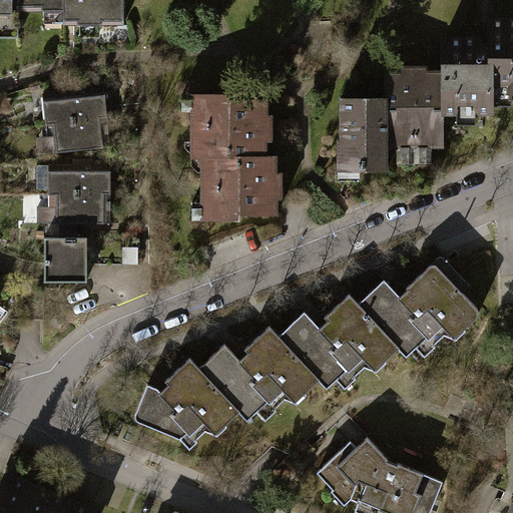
[(0,0),(0,36),(16,36),(16,10),(10,10),(10,0),(0,0)]
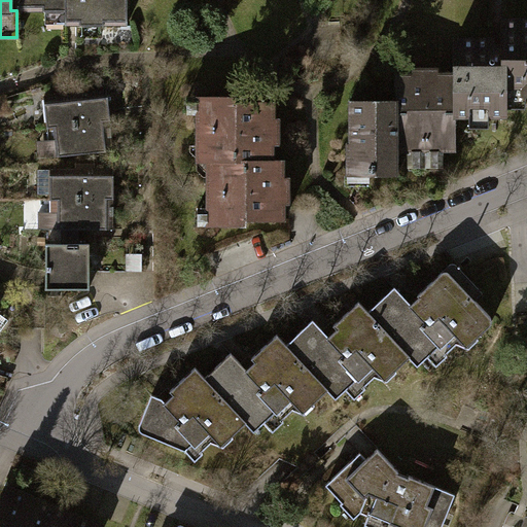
[(10,0),(10,10),(16,10),(64,10),(64,25),(127,25),(126,0),(10,0)]
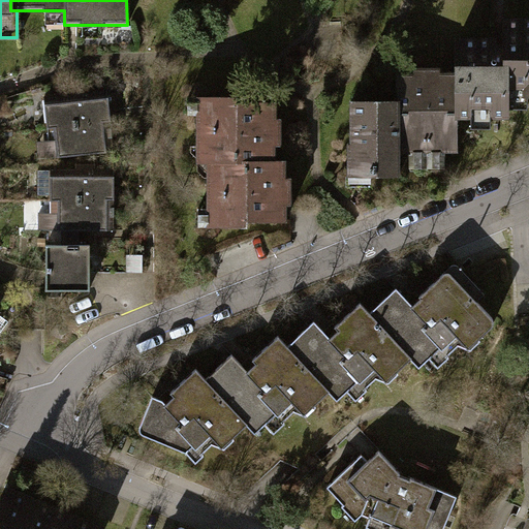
[(506,95),(528,94),(528,21),(504,21),(504,51),(501,51),(493,51),(493,39),(456,40),(456,75),(456,114),(506,114),(506,95)]
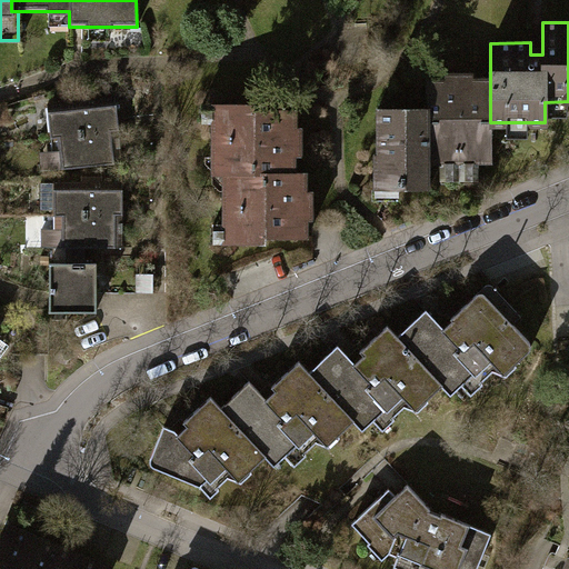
[(491,159),(490,122),(490,81),(471,81),(471,71),(445,71),(445,80),(427,81),(427,107),(428,160),(491,159)]
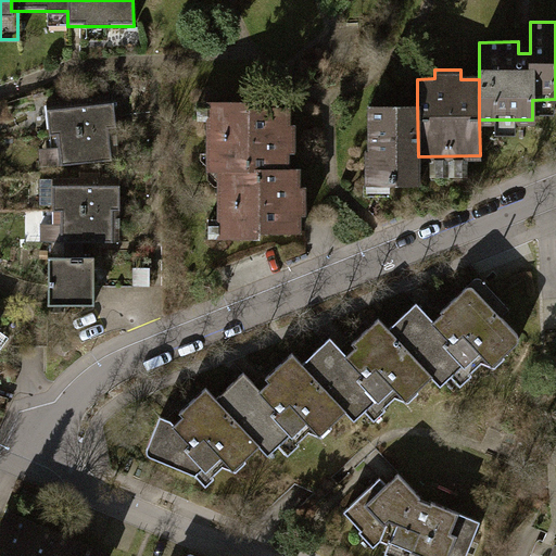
[(46,101),(49,134),(115,127),(112,95),(46,101)]
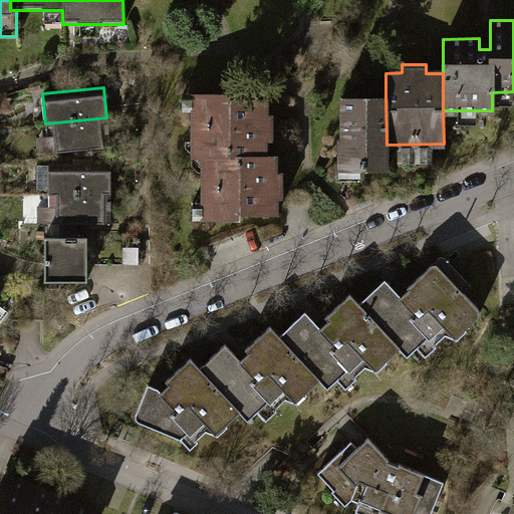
[(198,157),(209,157),(266,157),(266,140),(271,140),(271,114),(265,114),(265,99),(228,99),(228,93),(198,93),(198,105),(191,105),(191,142),(199,142),(198,157)]
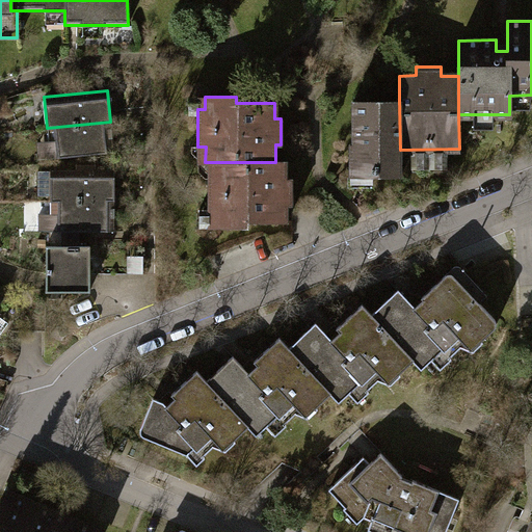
[(400,176),(400,150),(399,100),(349,101),(350,167),(371,167),(371,176),(400,176)]
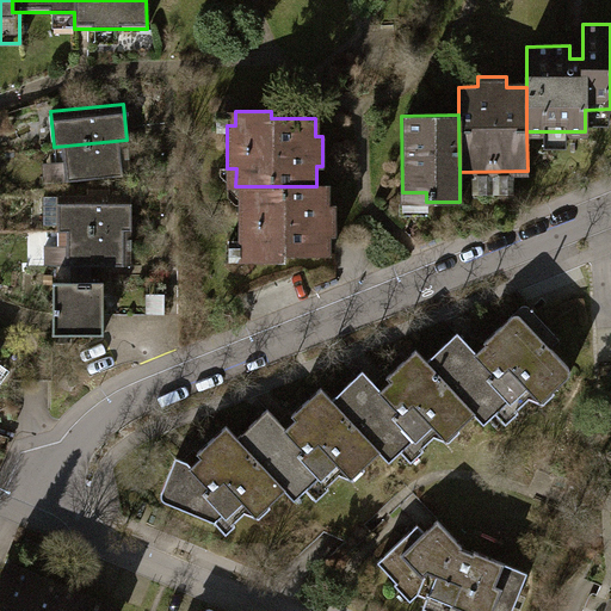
[(130,173),(127,140),(54,147),(57,180),(130,173)]
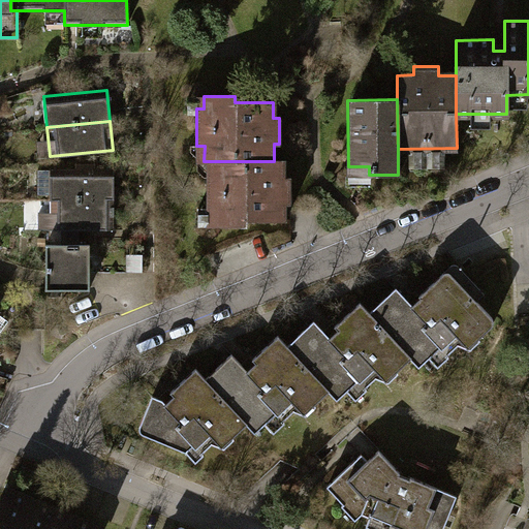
[(284,161),(274,161),(215,161),(215,175),(208,175),(207,211),(214,211),(214,224),(246,224),(246,219),(284,219),(284,204),(289,204),(289,178),(284,178),(284,161)]
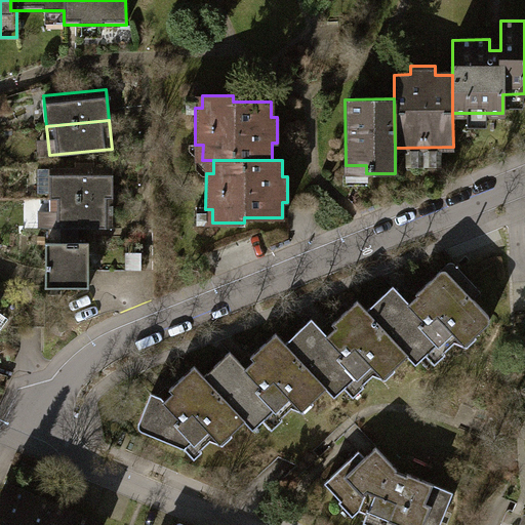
[(49,192),(49,198),(112,198),(112,167),(93,168),(93,161),(74,161),(74,166),(37,167),(37,192),(49,192)]
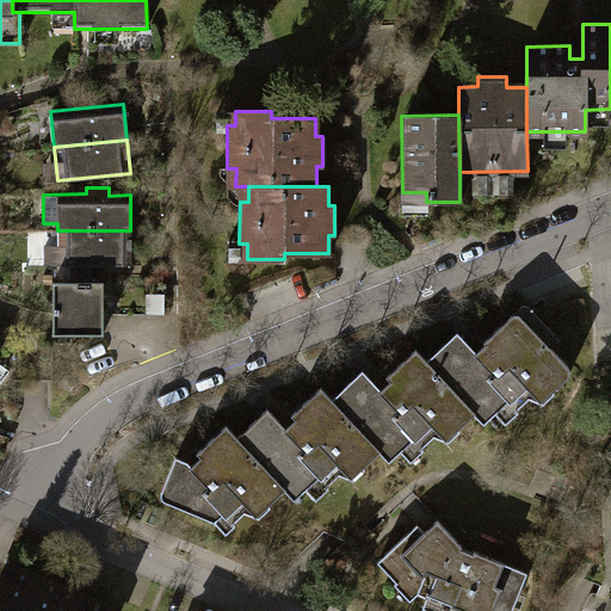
[(130,264),(130,230),(57,230),(57,264),(130,264)]
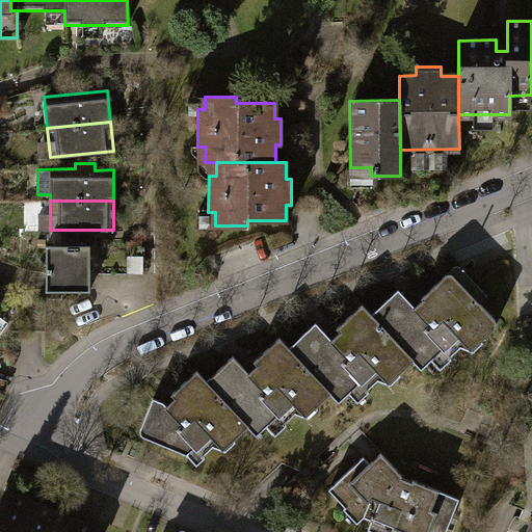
[(148,232),(90,233),(90,245),(90,273),(148,273),(148,232)]
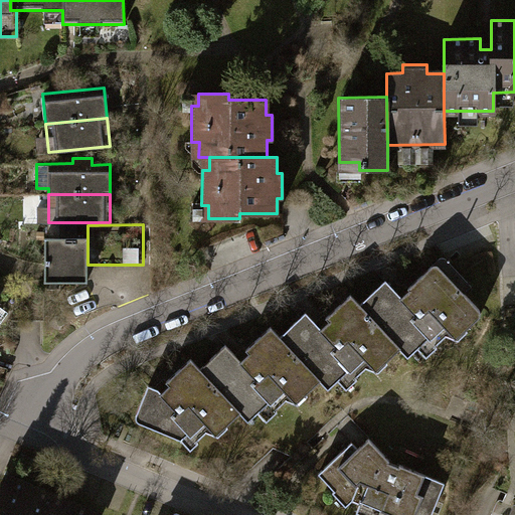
[(88,237),(46,237),(46,273),(46,282),(89,281),(89,273),(88,265),(88,237)]
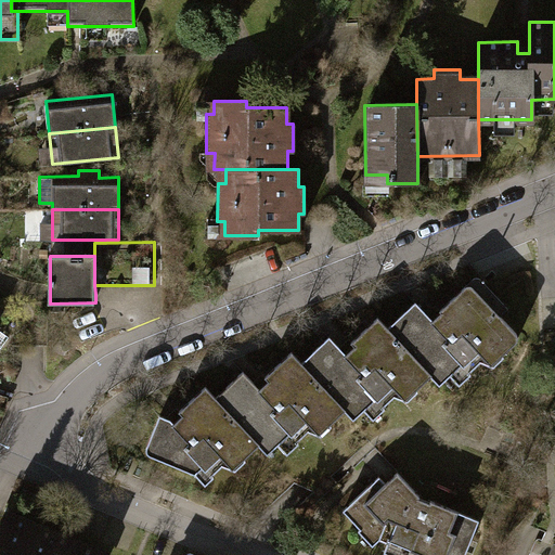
[(413,300),(386,327),(430,375),(441,385),(461,364),(467,373),(494,347),(502,355),(517,343),(516,333),(500,315),(507,307),(479,279),(474,280),(439,312),(433,318),(413,300)]
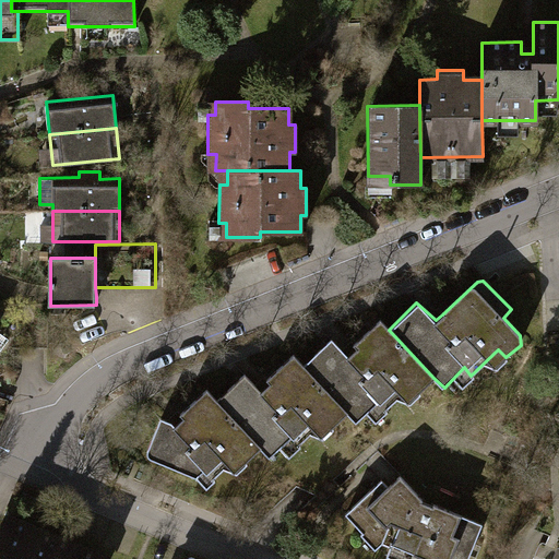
[(418,392),(433,378),(389,330),(378,319),(353,343),(357,348),(353,352),(347,356),(330,337),(302,364),(347,412),(357,421),(379,402),(384,408),(411,384),(418,392)]
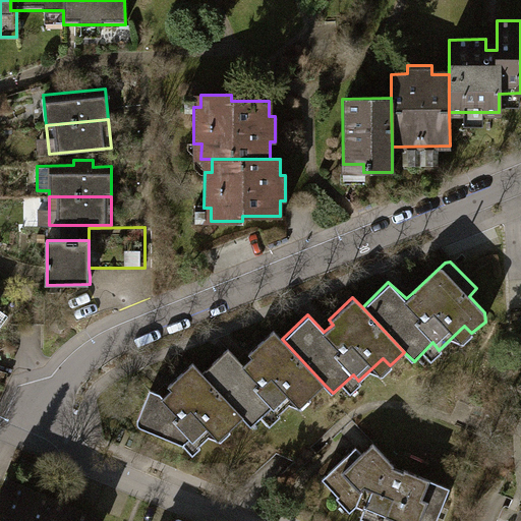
[(308,398),(324,384),(282,339),(273,330),(247,353),(251,357),(248,359),(243,364),(227,348),(200,372),(242,417),(250,425),(271,407),(277,414),(302,391),(308,398)]
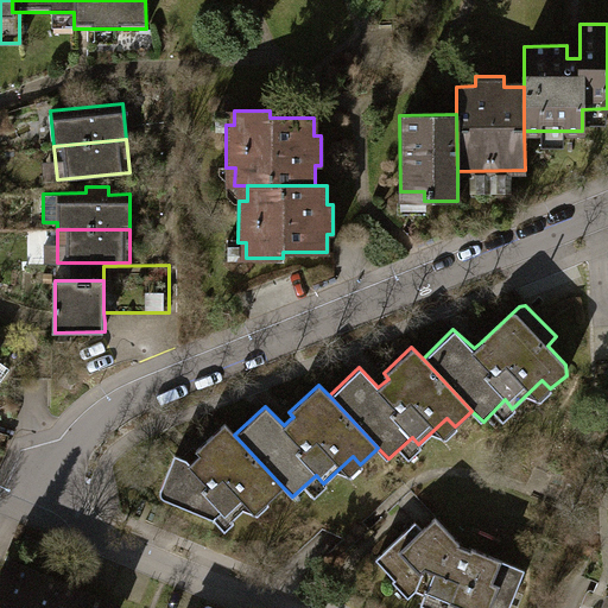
[(265,502),(283,487),(234,435),(225,423),(194,451),(197,455),(191,458),(187,462),(184,456),(173,453),(159,492),(162,499),(214,518),(221,511),(229,518),(258,494),(265,502)]
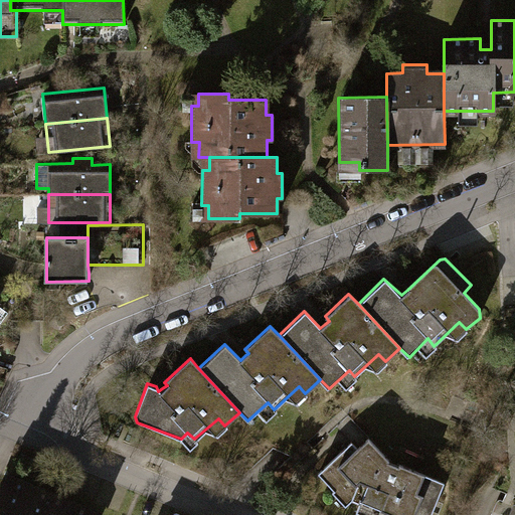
[(336,426),(351,443),(357,449),(369,438),(347,415),(336,426)]
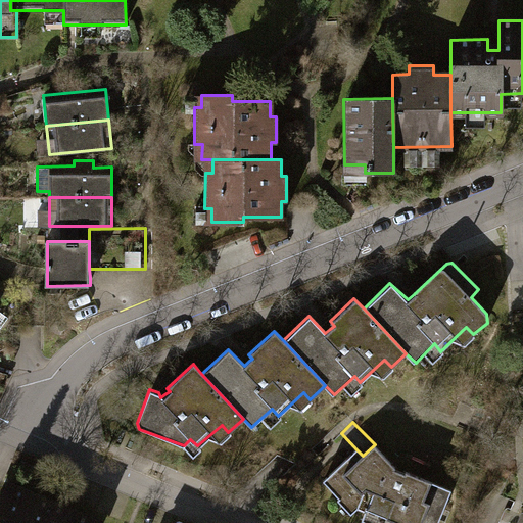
[(396,467),(375,444),(363,456),(357,449),(323,477),(338,497),(342,492),(355,508),(366,509),(362,518),(373,522),(437,522),(453,489),(396,467)]
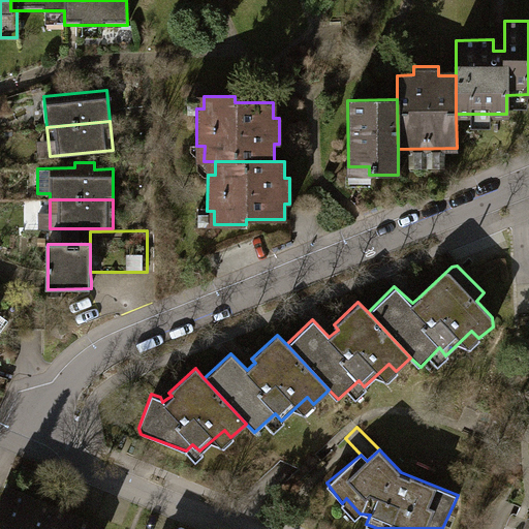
[(97,528),(98,527),(8,490),(0,509),(0,528),(97,528)]
